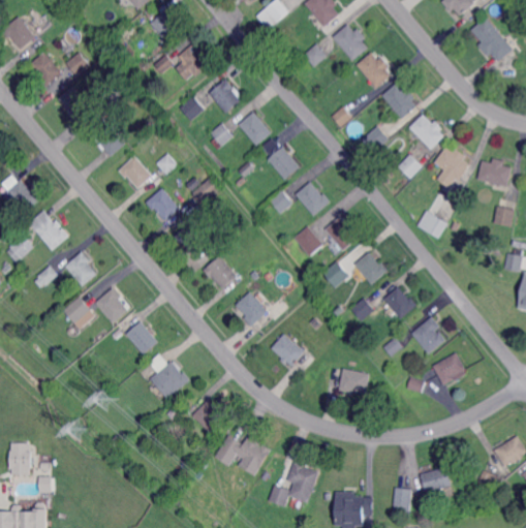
[(149,0),(138,10),(131,1),(130,0),(149,0)]
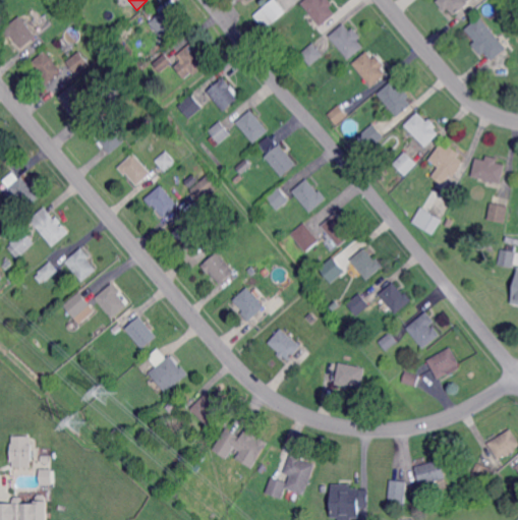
[(264,30),(252,16),(255,13),(268,3),(271,0),(275,0),(285,11),(284,12),(269,25),(264,30)]
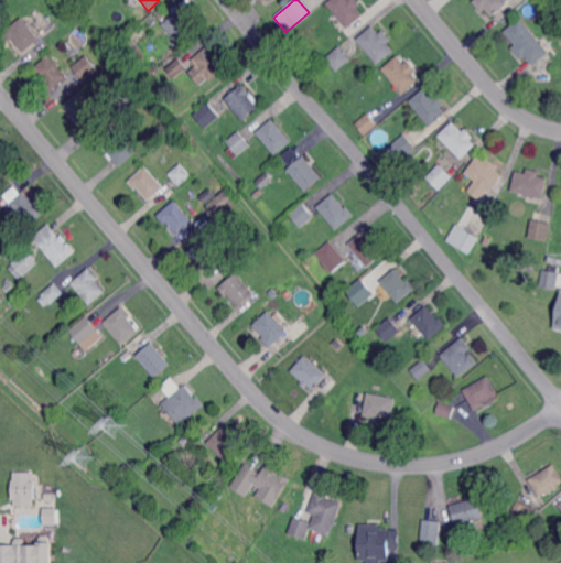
[(356,0),(357,1),(359,3),(360,4),(359,6),(356,9),(362,14),(363,15),(354,23),(346,30),(345,28),(344,26),(333,14),(324,4),(328,0),(356,0)]
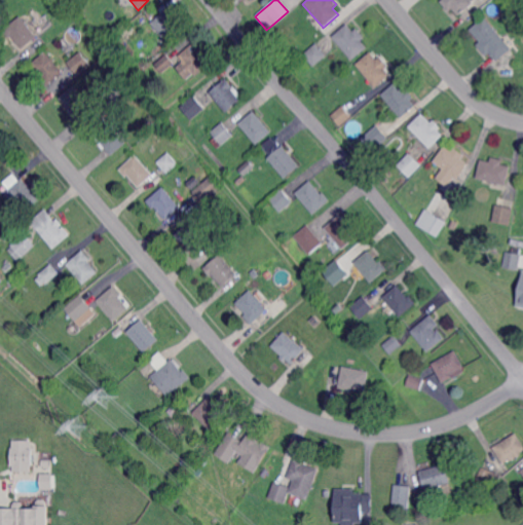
[(457,16),(451,9),(448,12),(445,9),(444,7),(443,6),(439,2),(441,0),(470,0),(472,2),(473,3),(457,16)]
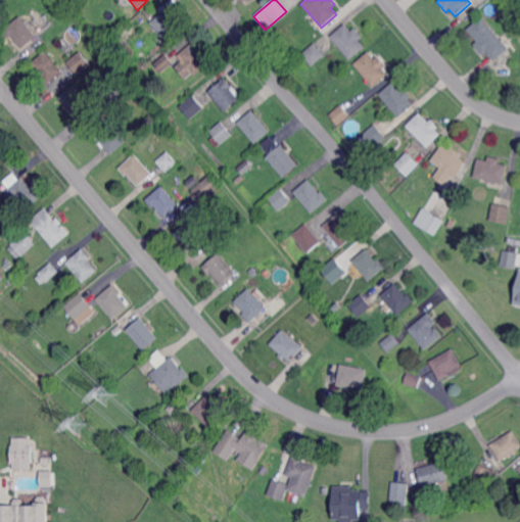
[(519,9),(511,9),(511,0),(519,0),(519,9)]
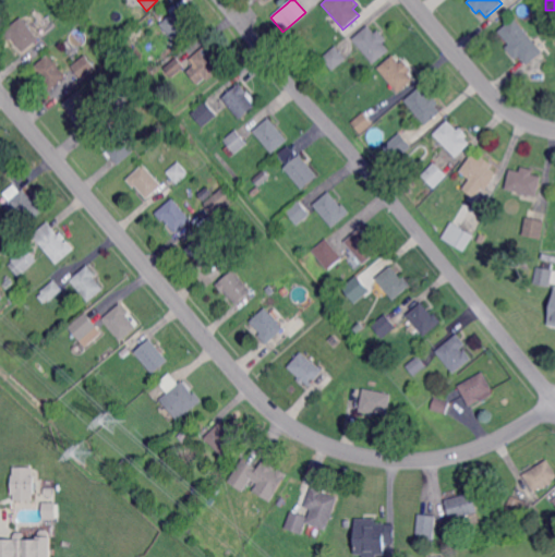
[(177,46),(166,33),(158,24),(161,22),(166,19),(177,9),(177,10),(179,12),(184,17),(180,21),(191,34),(183,40),(177,46)]
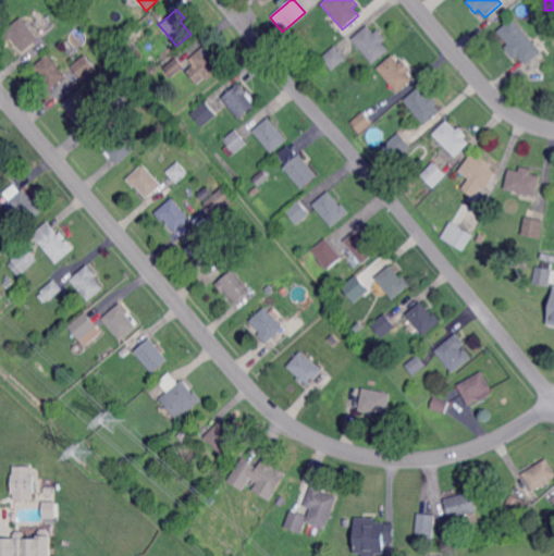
[(38,39),(23,51),(12,38),(9,40),(2,32),(21,16),(38,39)]
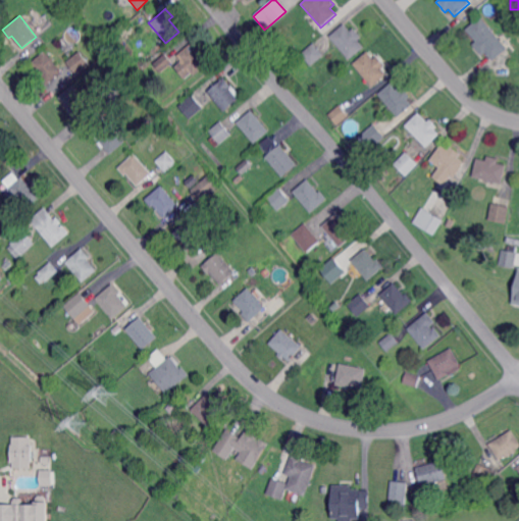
[(497,57),(491,62),(490,60),(486,56),(484,53),(481,56),(476,51),(474,48),(473,47),(472,46),(472,45),(476,42),(465,30),(480,17),(501,41),(507,49),(504,51),(497,57)]
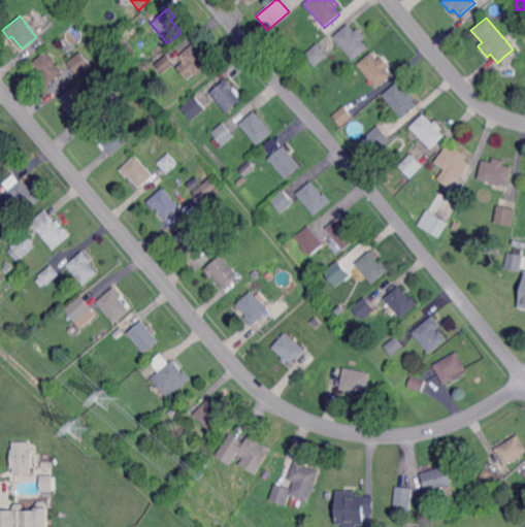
[(354,31),(357,29),(359,31),(360,32),(360,33),(363,36),(365,38),(361,41),(366,48),(352,61),(338,45),(337,44),(333,39),(332,37),(343,28),(348,25),(354,31)]
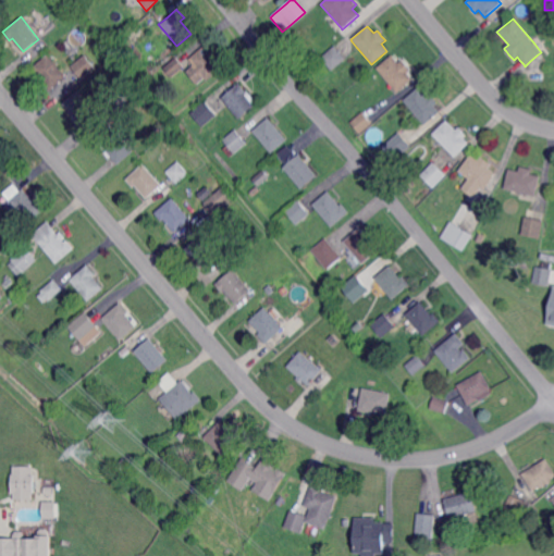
[(112,42),(108,38),(117,31),(120,35),(112,42)]
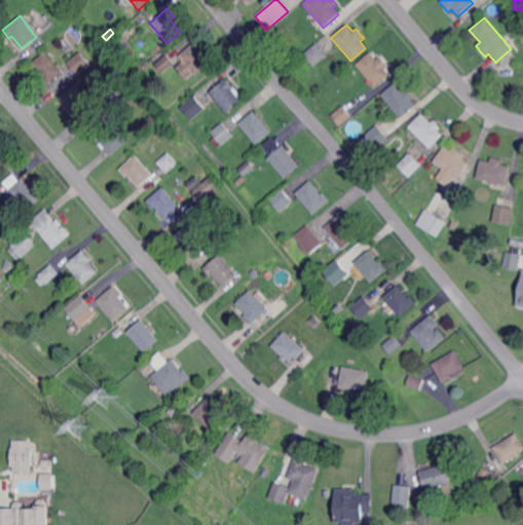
[(112,47),(108,42),(114,38),(118,43),(112,47)]
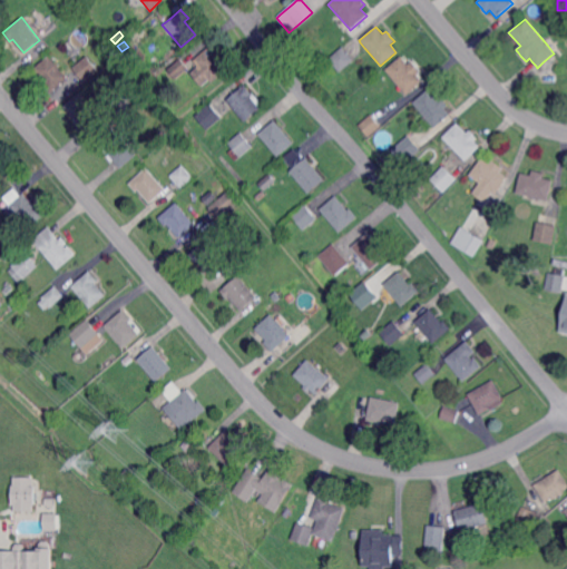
[(209,85),(207,82),(201,88),(188,74),(196,68),(191,61),(207,48),(213,56),(225,70),(223,74),(209,85)]
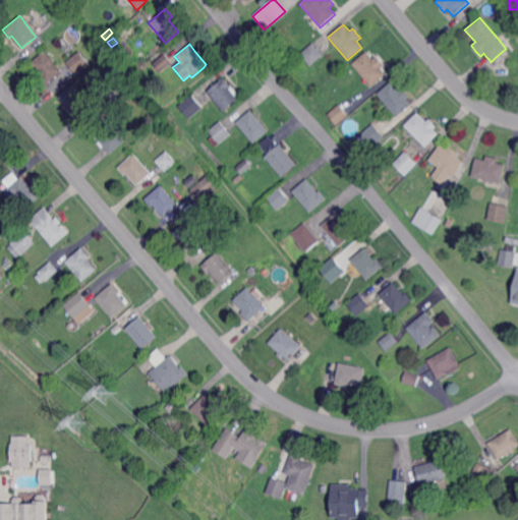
[(309,67),(299,55),(310,45),(311,44),(312,44),(321,54),(323,56),(309,67)]
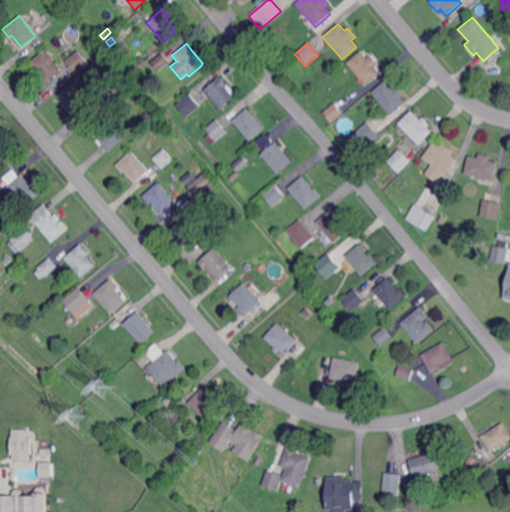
[(73,74),(73,73),(64,61),(63,60),(76,50),(86,63),(73,74)]
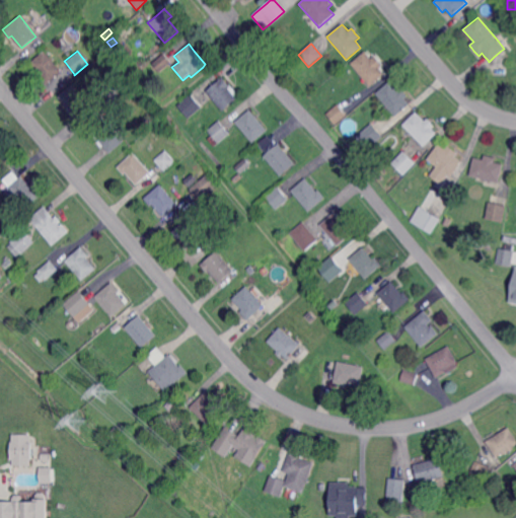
[(46,84),(40,77),(39,75),(38,74),(29,63),(44,52),(46,54),(60,71),(61,72),(58,75),(52,80),(46,84)]
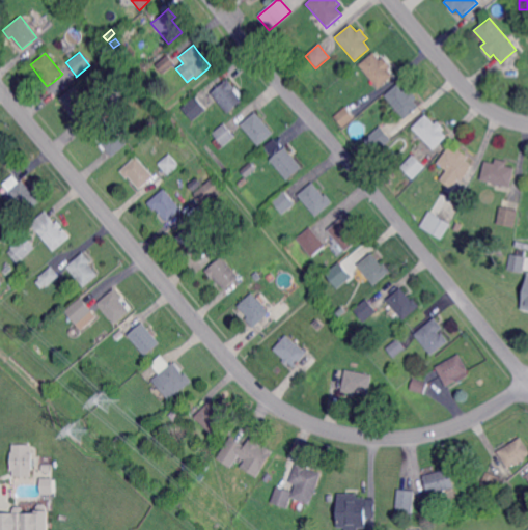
[(379,60),(381,59),(386,65),(388,67),(389,68),(387,71),(392,77),(391,78),(389,80),(377,90),(377,89),(376,88),(367,78),(357,66),(372,53),(379,60)]
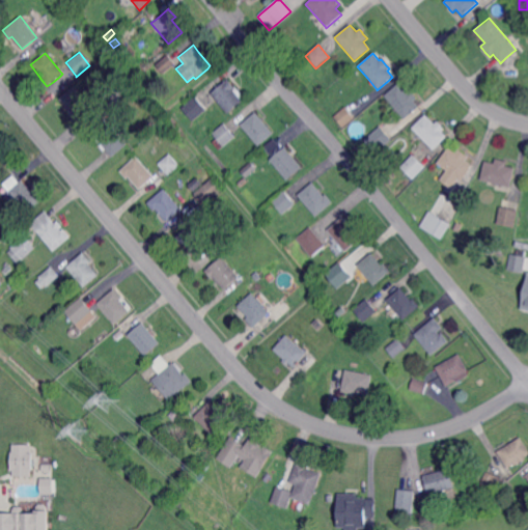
[(163,75),(155,65),(161,61),(167,55),(167,56),(169,58),(174,64),(163,75)]
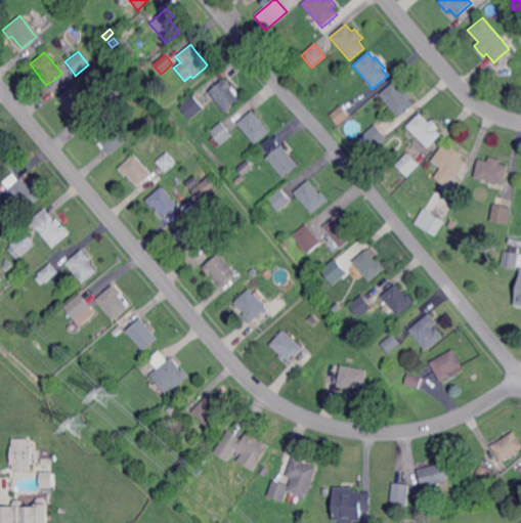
[(229,87),(230,86),(232,88),(233,90),(241,98),(223,114),(206,93),(218,83),(222,79),(222,80),(229,87)]
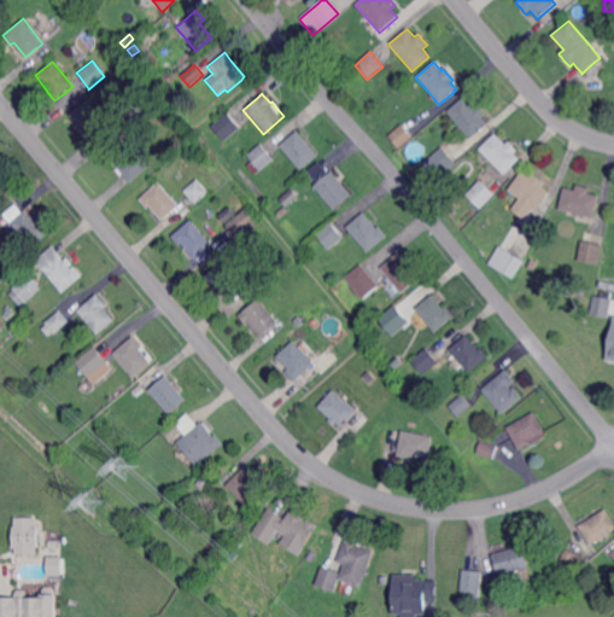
[(136,117),(135,116),(134,115),(132,112),(132,111),(128,108),(127,106),(138,98),(140,95),(142,94),(151,105),(141,112),(136,117)]
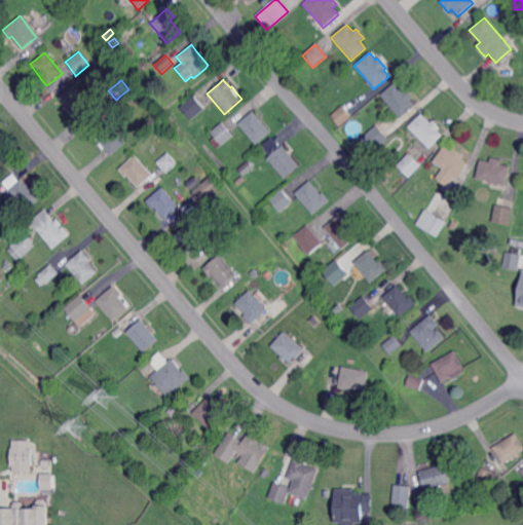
[(403,92),(405,90),(406,91),(408,94),(410,96),(412,99),(410,101),(414,107),(401,118),(400,119),(398,117),(389,108),(379,96),(395,83),(403,92)]
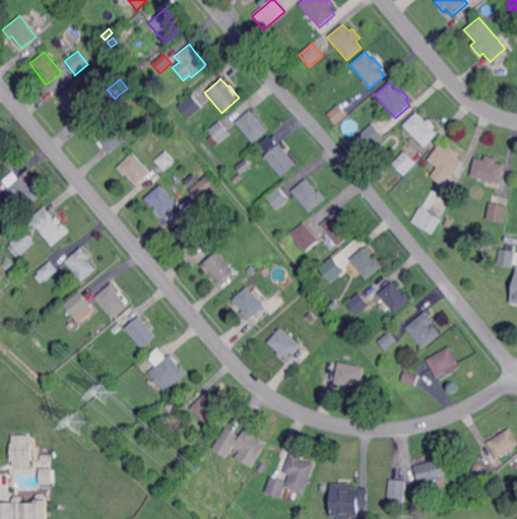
[(74,118),(69,112),(68,111),(68,110),(63,105),(61,102),(57,98),(67,88),(72,85),(88,106),(83,110),(74,118)]
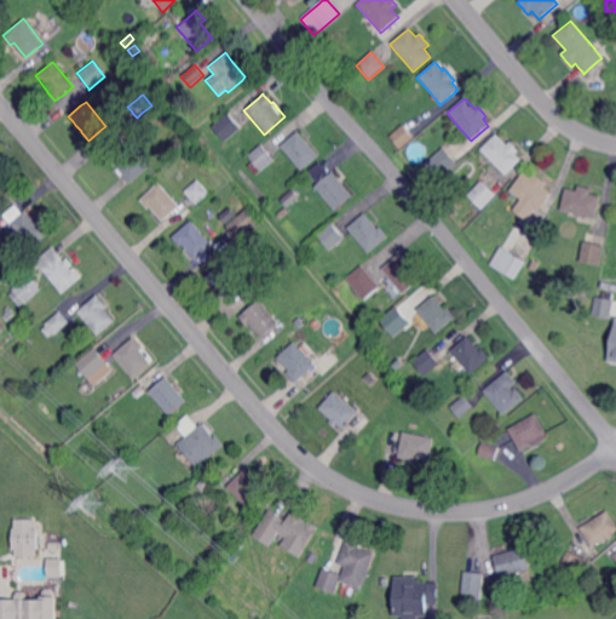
[(224,143),(209,126),(219,118),(225,113),(231,120),(239,127),(240,129),(224,143)]
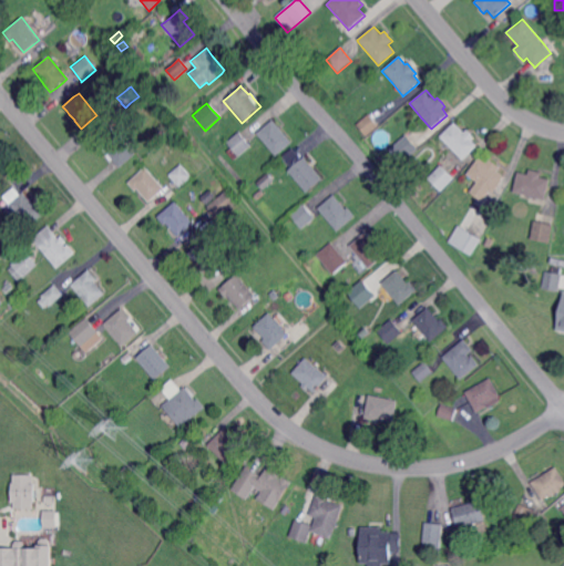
[(366,136),(356,125),(362,119),(368,114),(369,115),(370,117),(373,121),(375,123),(378,126),(371,131),(366,136)]
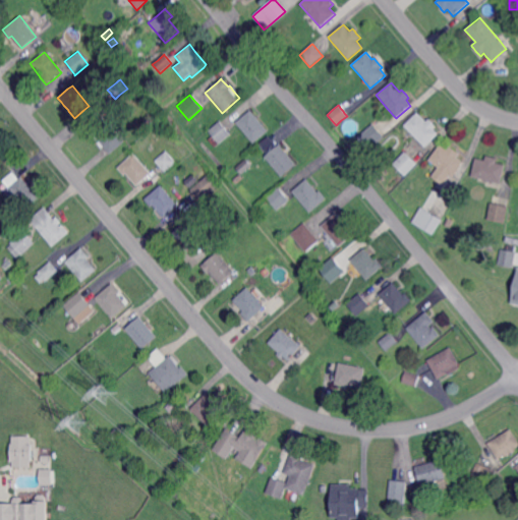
[(251,145),(234,124),(242,118),(249,111),(254,117),(255,119),(267,132),(251,145)]
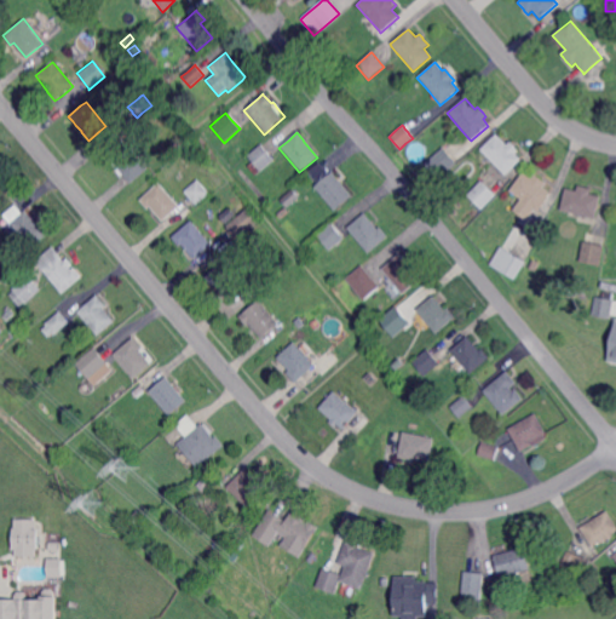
[(505,176),(493,164),(491,161),(488,159),(483,154),(482,153),(479,150),(496,133),(510,148),(512,150),(517,155),(520,159),(522,160),(514,167),(505,176)]
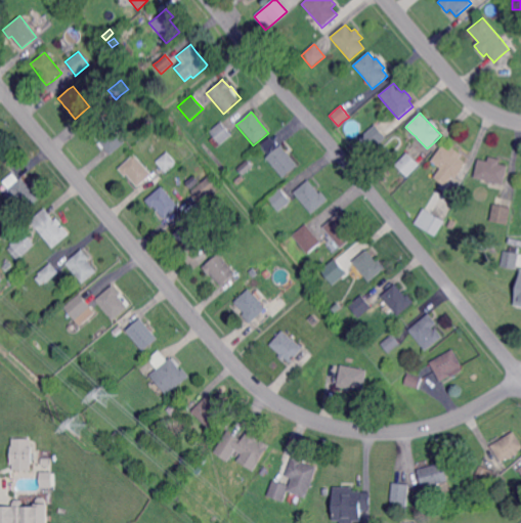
[(109,155),(107,154),(104,149),(103,148),(102,147),(100,149),(96,144),(95,143),(94,142),(85,131),(96,122),(102,117),(106,122),(118,135),(123,141),(123,142),(124,142),(109,155)]
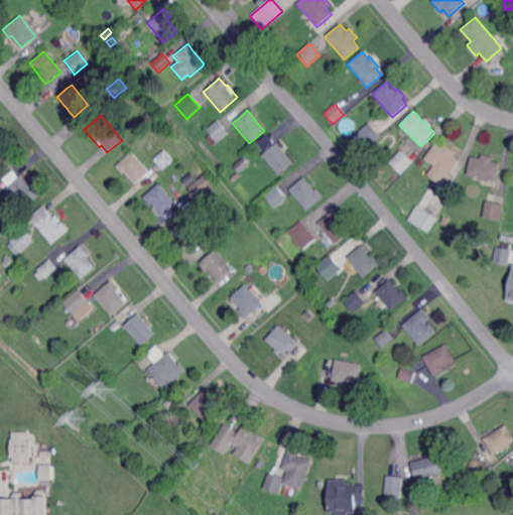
[(212,146),(205,138),(209,134),(205,130),(216,120),(216,121),(217,122),(224,129),(226,131),(227,132),(212,146)]
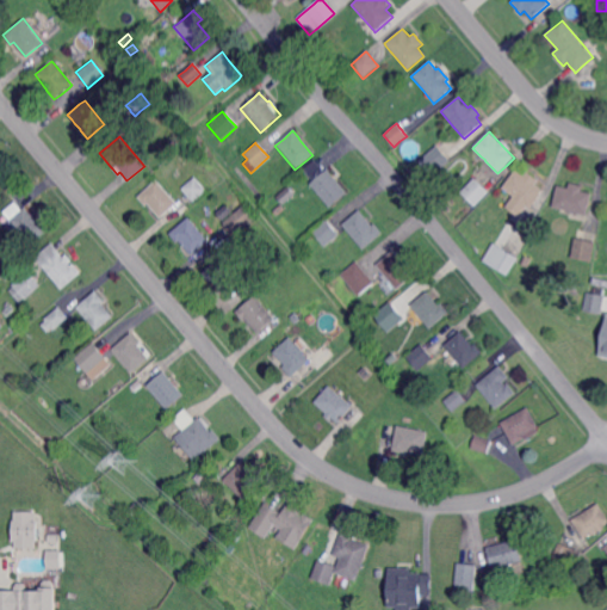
[(429,180),(416,164),(437,148),(450,164),(429,180)]
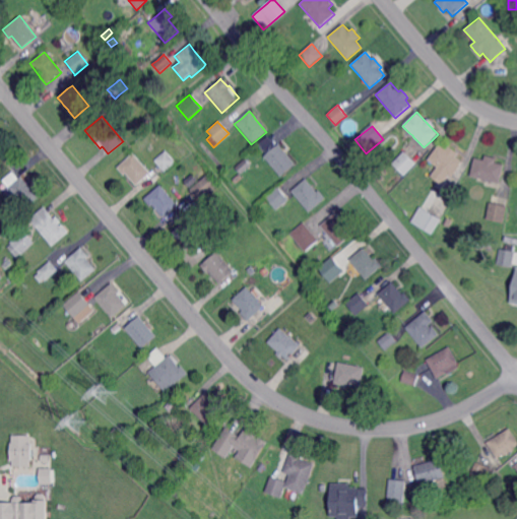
[(452,178),(451,178),(450,177),(436,167),(428,160),(439,144),(453,154),(455,156),(461,161),(463,161),(463,163),(457,172),(452,178)]
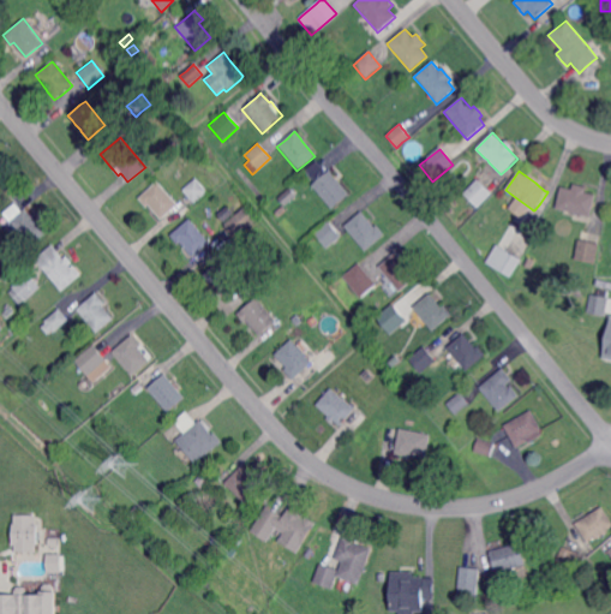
[(331,210),(310,186),(328,172),(334,179),(335,182),(348,196),(331,210)]
